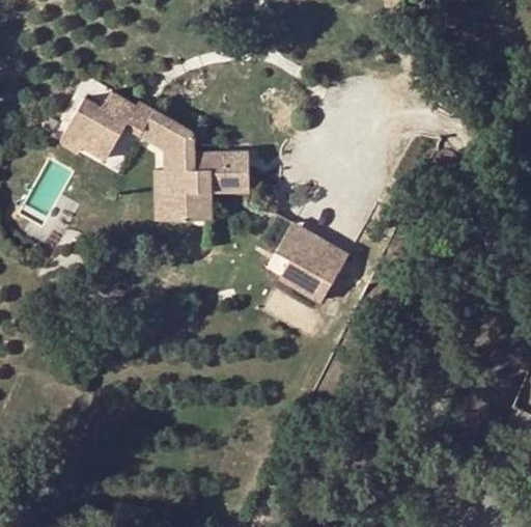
[(101,108),(85,99),(65,135),(82,145),(107,157),(119,129),(126,121),(142,131),(139,139),(162,149),(163,172),(163,194),(188,194),(188,220),(213,220),(213,193),(248,192),(247,151),(195,153),(193,130),(159,111),(149,116),(133,108),(134,104),(111,90),(101,108)]
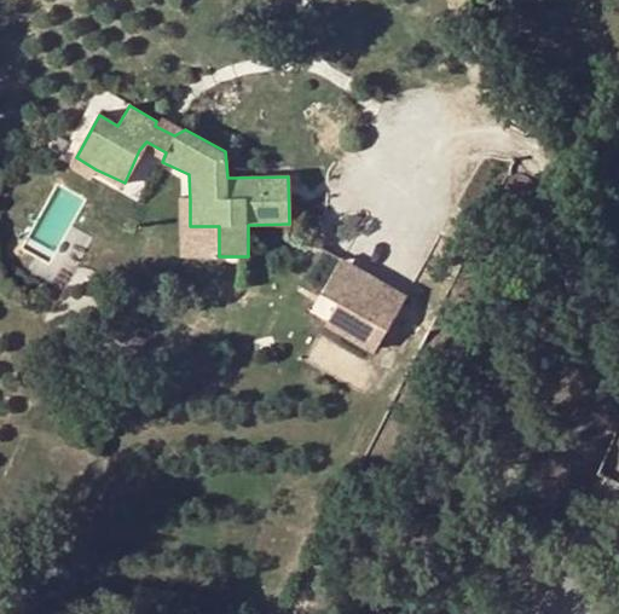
[(174,135),(185,129),(162,117),(156,121),(155,126),(174,135)]
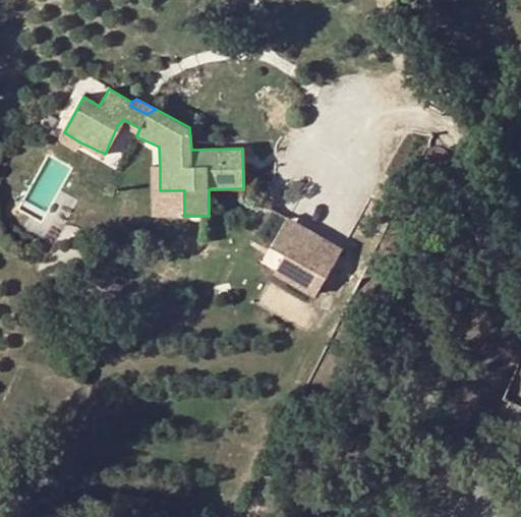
[(123,119),(117,126),(136,136),(139,128),(123,119)]
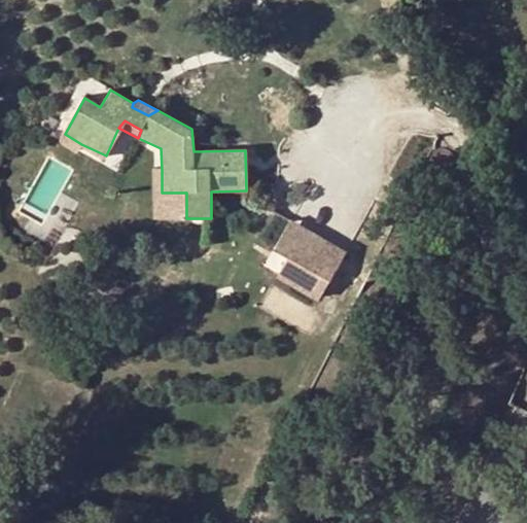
[(81,144),(65,134),(61,140),(78,149),(81,144)]
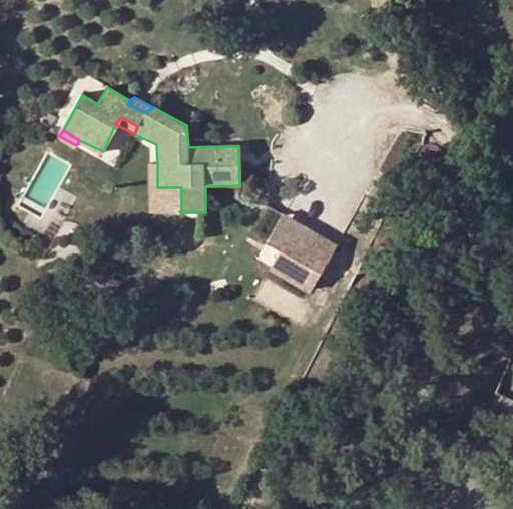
[(147,166),(148,211),(181,212),(181,187),(157,187),(157,166),(147,166)]
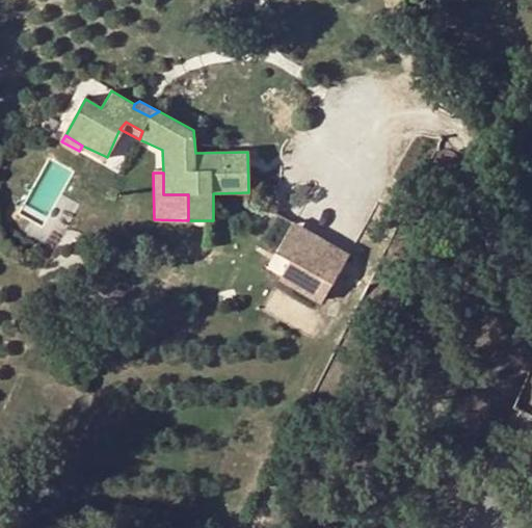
[(304,267),(318,238),(291,223),(276,253),(291,261),(304,267)]
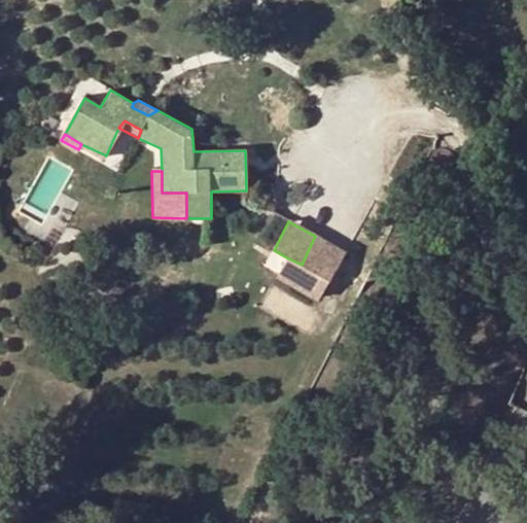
[(319,303),(347,252),(315,236),(302,265),(288,258),(276,280),(319,303)]
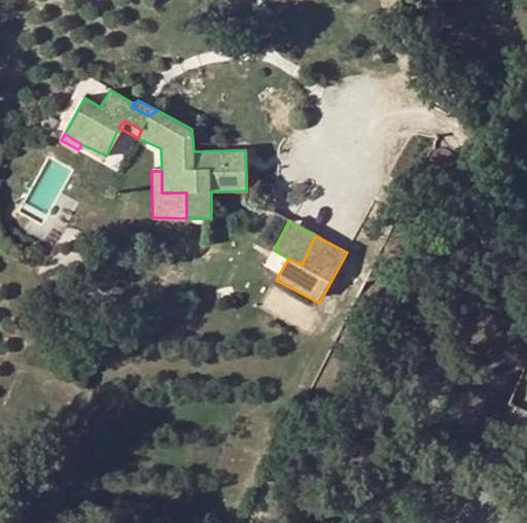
All buildings are outlined.
